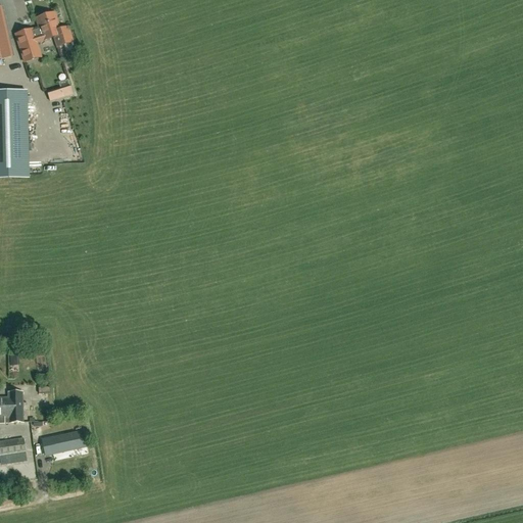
[(0,59),(13,57),(3,8),(0,8),(0,59)]
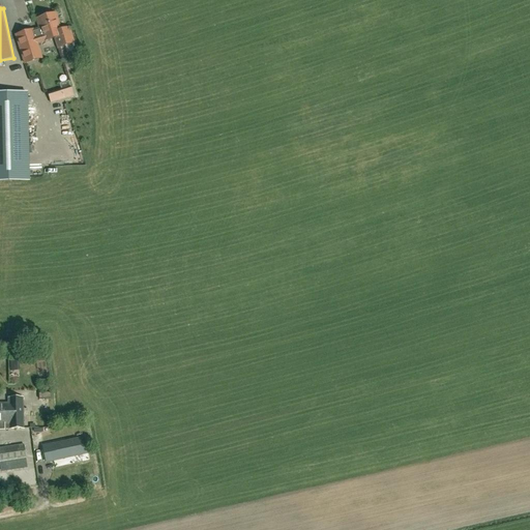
[(69,28),(61,31),(55,13),(36,20),(39,28),(16,36),(25,63),(41,58),(37,43),(55,38),(58,49),(74,43),(69,28)]
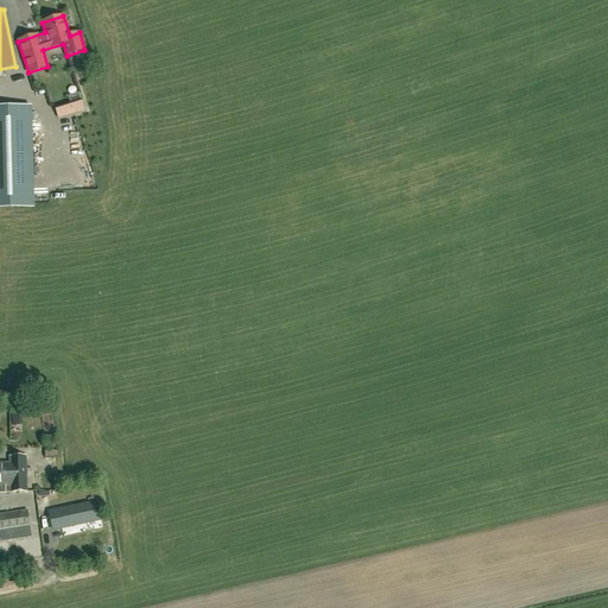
[(82,100),(55,108),(58,119),(84,111),(82,100)]
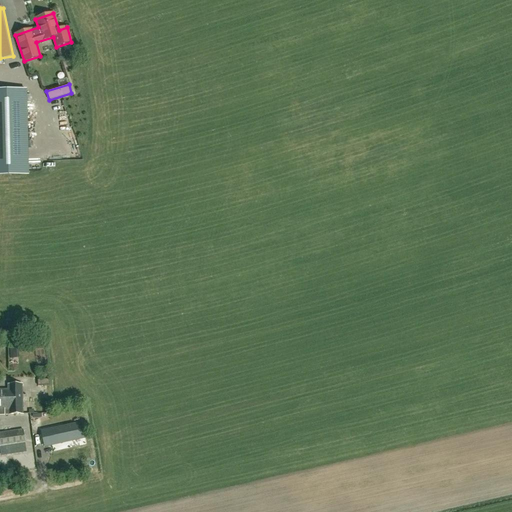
[(0,174),(27,174),(25,91),(0,91),(0,174)]
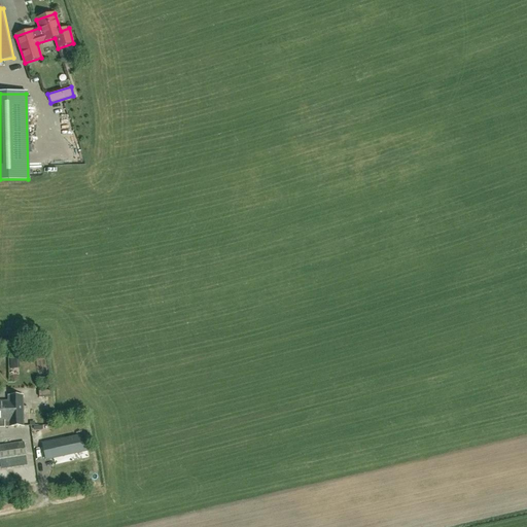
[(53,131),(59,131),(59,138),(67,138),(67,134),(62,134),(62,125),(53,125),(53,131)]
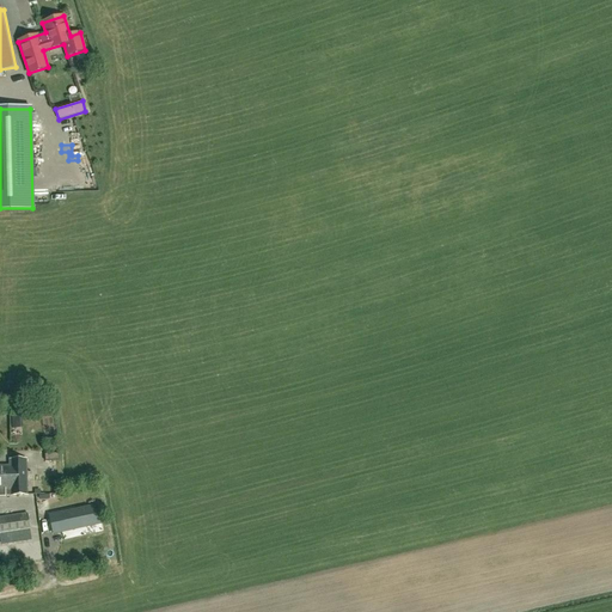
[(28,495),(26,459),(26,456),(10,456),(11,466),(0,466),(0,489),(6,489),(6,495),(28,495)]
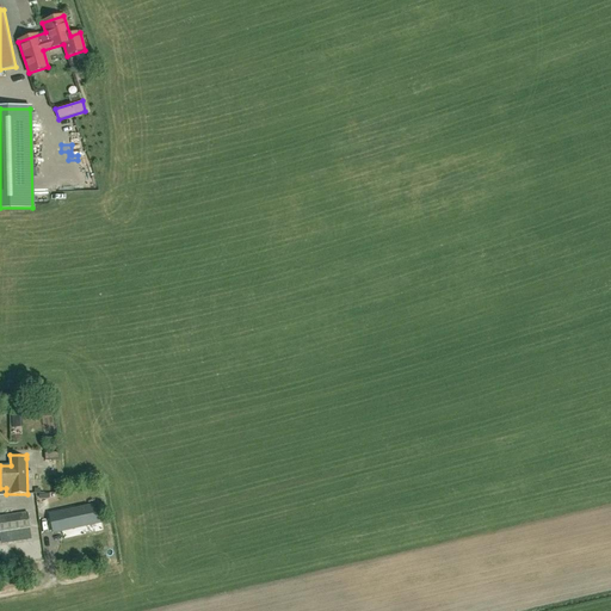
[(60,469),(41,469),(42,486),(61,485),(60,469)]
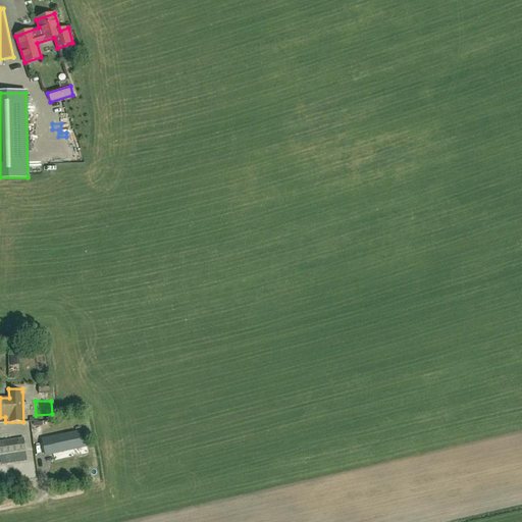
[(82,430),(42,439),(45,454),(86,445),(82,430)]
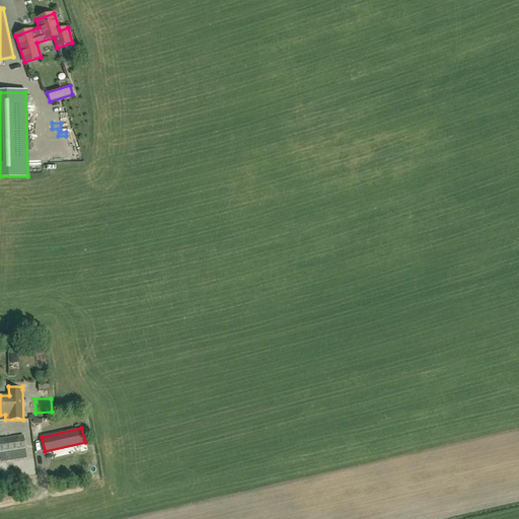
[(0,452),(25,450),(23,436),(0,439),(0,452)]
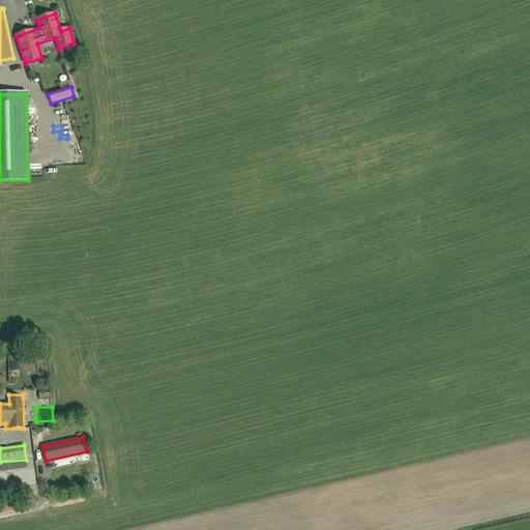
All buildings are outlined.
